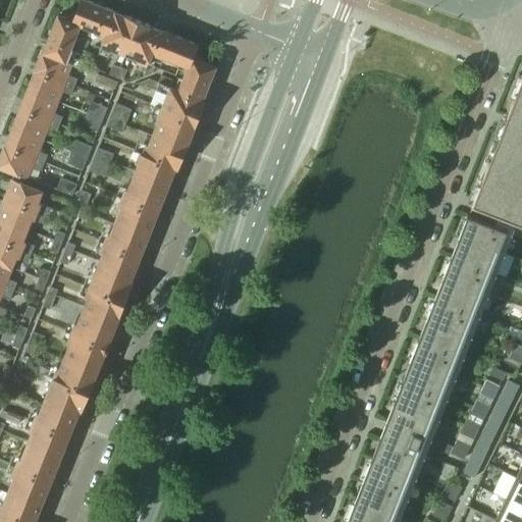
[(74,14),(72,15),(83,30),(99,37),(110,8),(88,0),(81,0),(75,15),(74,14)]
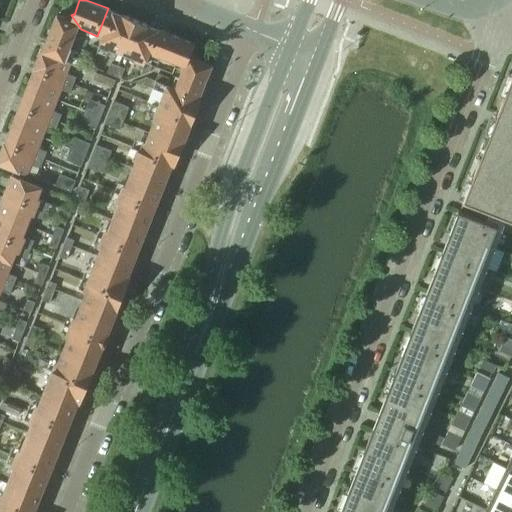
[(135,19),(108,8),(97,36),(101,38),(98,45),(100,46),(109,50),(110,47),(122,52),(135,19)]
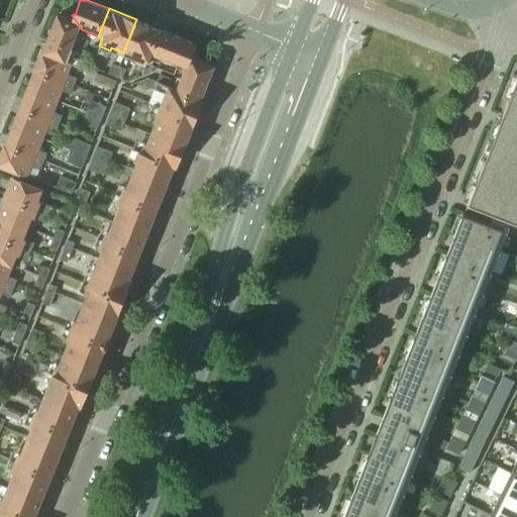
[(79,37),(82,29),(72,15),(68,16),(68,18),(58,14),(47,41),(76,53),(82,38),(79,37)]
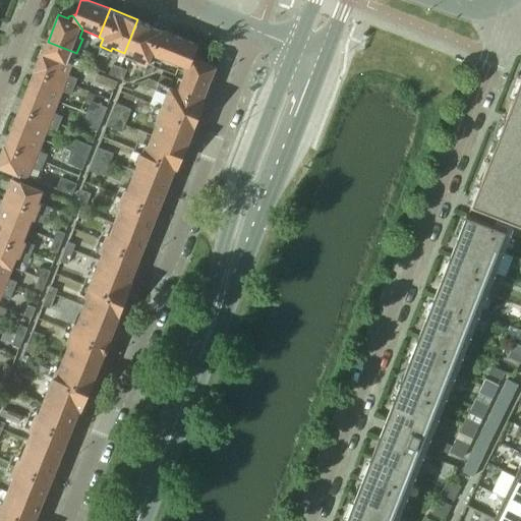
[(137,19),(124,53),(137,58),(136,61),(146,64),(141,76),(150,73),(153,67),(151,66),(154,60),(158,62),(159,60),(170,33),(153,26),(137,19)]
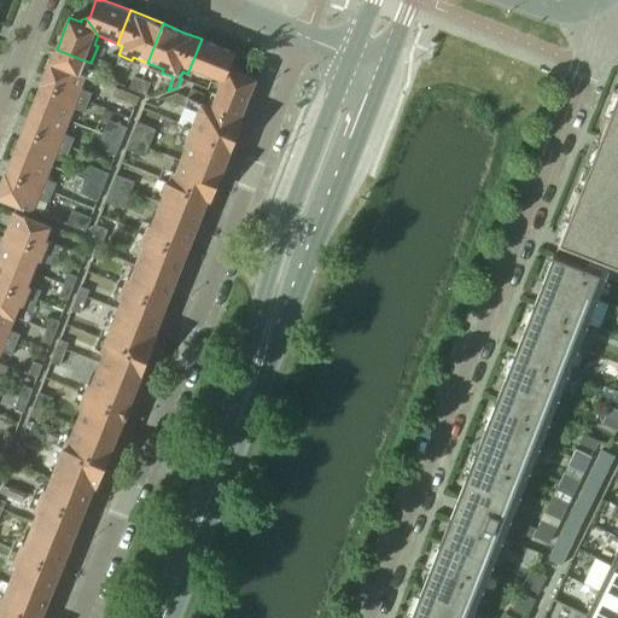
[(234,52),(202,39),(188,71),(197,75),(197,74),(215,81),(235,65),(233,62),(232,60),(234,52)]
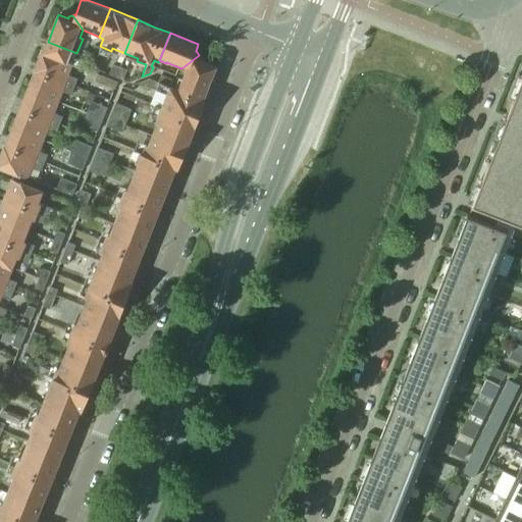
[(76,53),(48,42),(44,51),(43,50),(35,70),(36,70),(75,86),(79,77),(74,76),(76,71),(73,70),(77,59),(74,58),(76,53)]
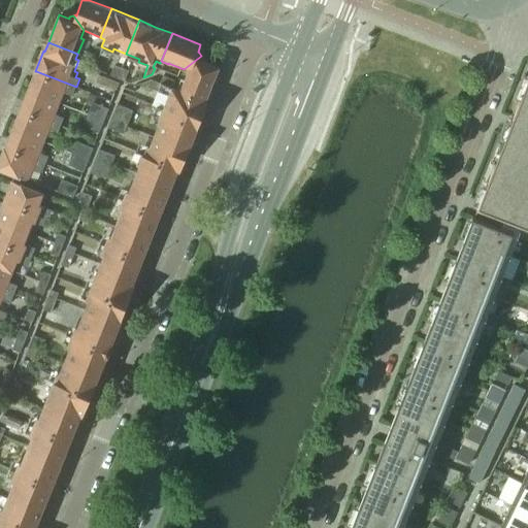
[(96,44),(92,55),(99,58),(103,47),(101,46),(96,44)]
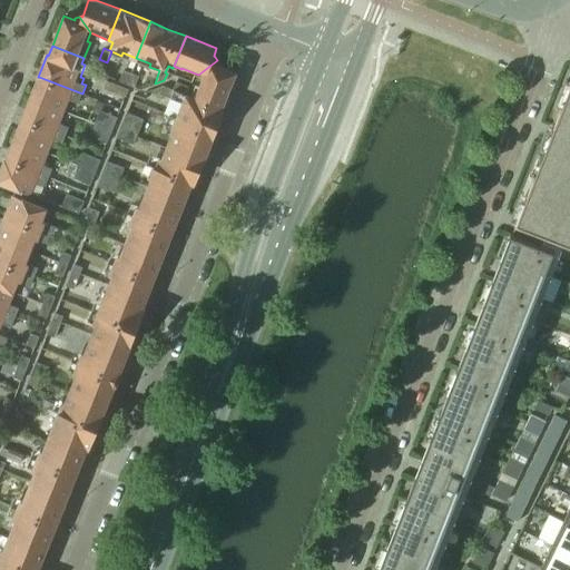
[(217,62),(217,60),(198,75),(192,90),(175,84),(173,90),(222,108),(236,72),(217,65),(217,62)]
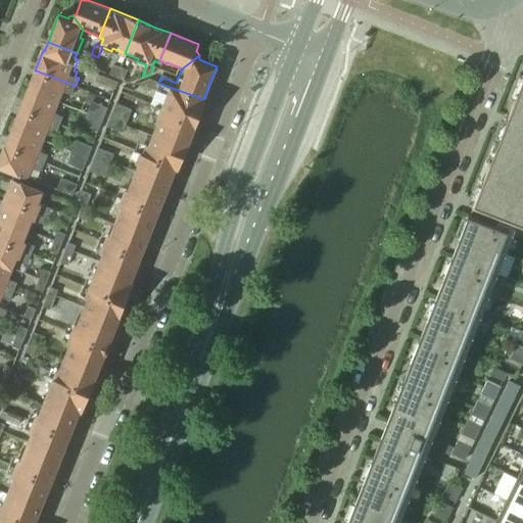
[(109,75),(117,77),(121,66),(113,63),(109,75)]
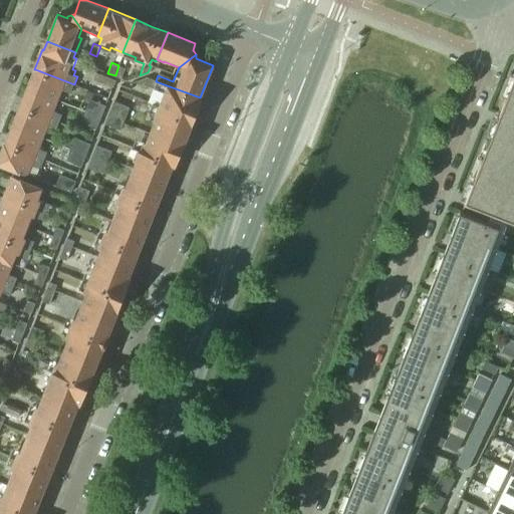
[(115,75),(122,78),(126,68),(118,65),(115,75)]
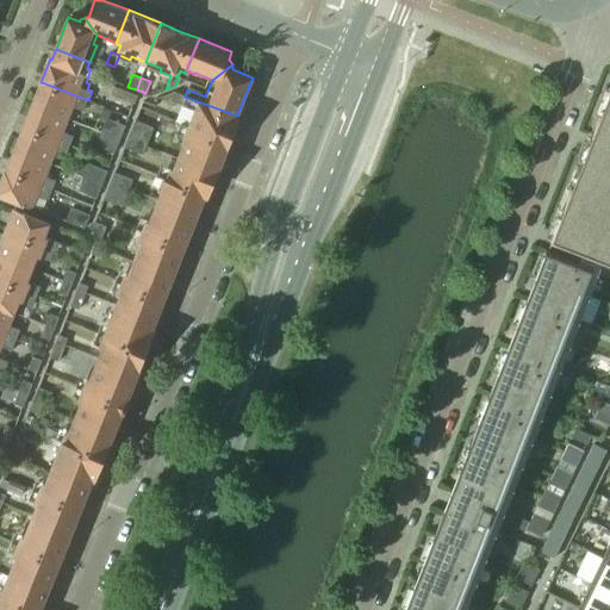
[(85,110),(88,100),(42,82),(32,106),(72,120),(74,113),(78,114),(80,109),(85,110)]
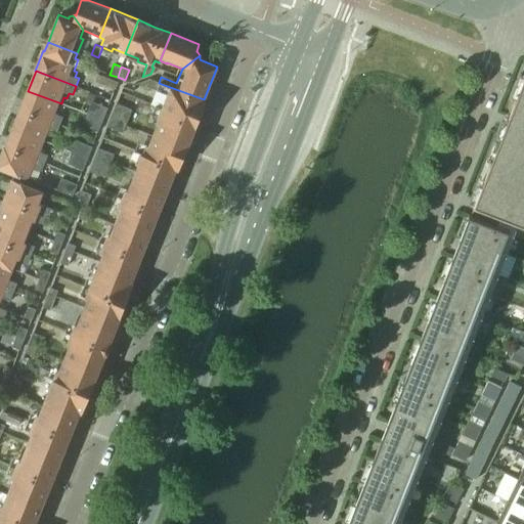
[(96,80),(106,84),(108,78),(98,74),(96,80)]
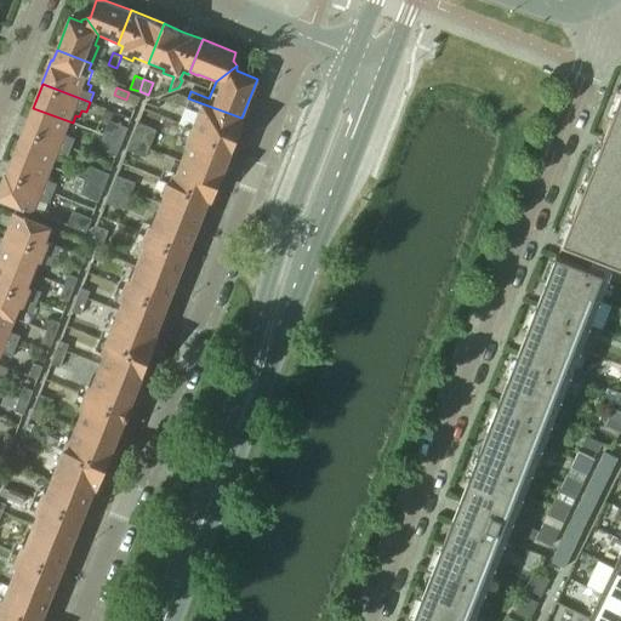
[(620,89),(564,235),(565,235),(560,245),(567,248),(567,249),(607,265),(604,272),(603,274),(620,280),(620,89)]
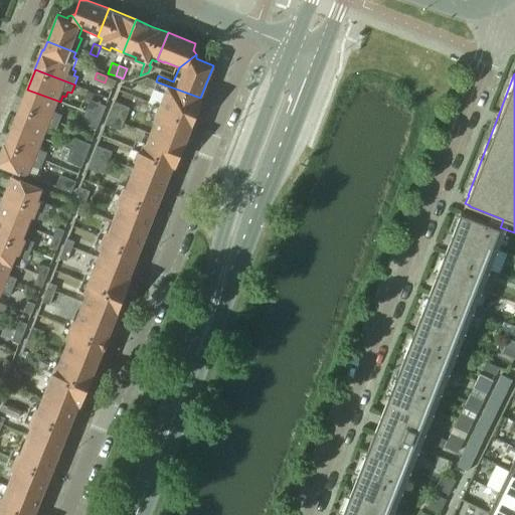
[(117,80),(107,76),(105,82),(114,87),(117,80)]
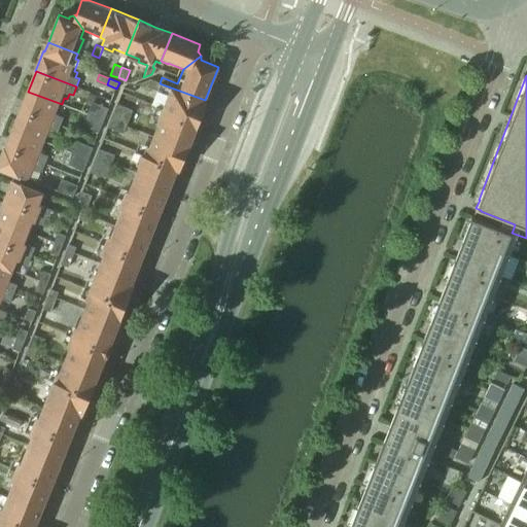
[(156,89),(159,82),(150,79),(148,85),(156,89)]
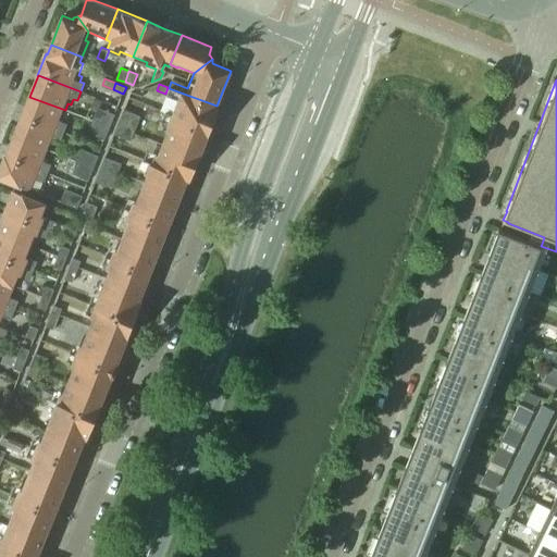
[(219,107),(217,106),(169,88),(165,96),(172,98),(173,95),(180,97),(172,115),(210,130),(219,107)]
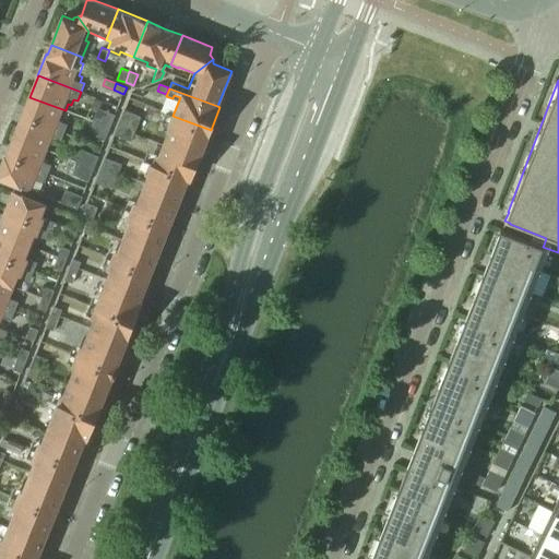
[(62,117),(66,110),(30,97),(22,117),(64,133),(68,125),(63,122),(66,118),(62,117)]
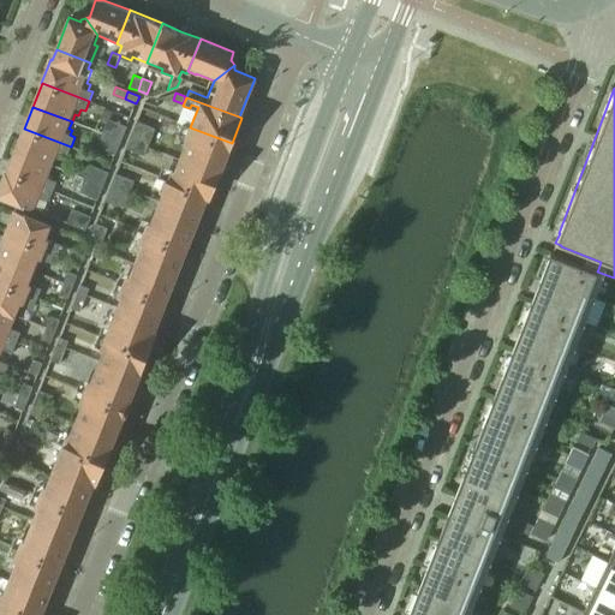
[(108,119),(103,132),(109,135),(112,127),(114,121),(108,119)]
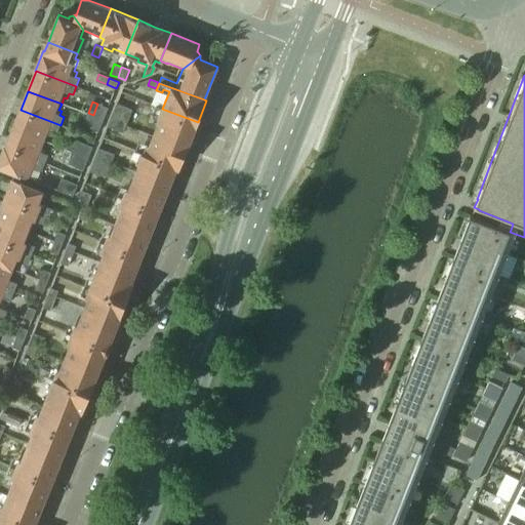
[(115,109),(125,113),(127,107),(117,103),(115,109)]
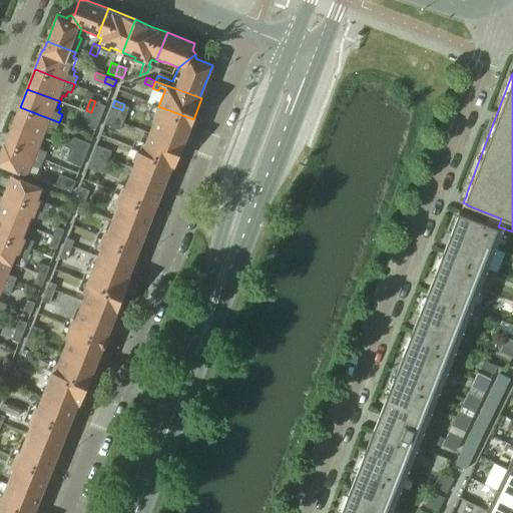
[(93,106),(103,111),(106,105),(95,101),(93,106)]
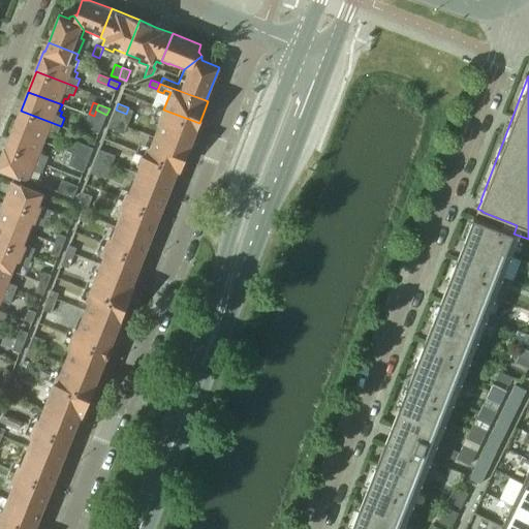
[(199,123),(163,110),(151,104),(149,110),(160,114),(158,118),(161,119),(156,132),(190,145),(199,123)]
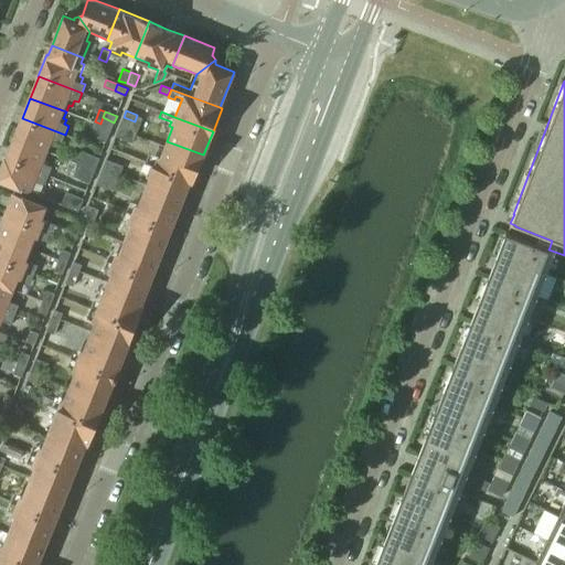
[(137,115),(135,121),(132,128),(138,130),(142,117),(137,115)]
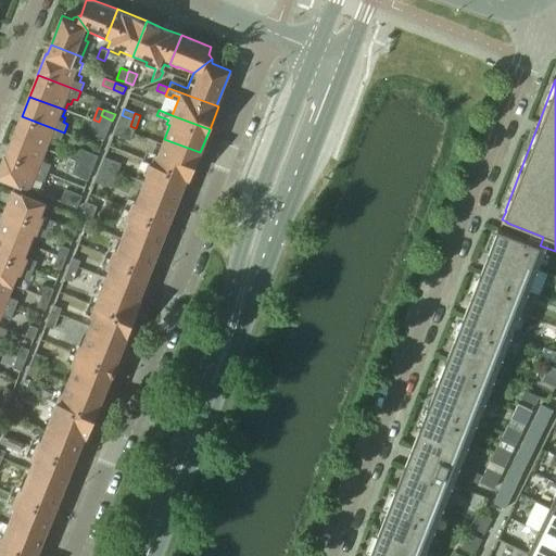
[(112,121),(101,115),(99,122),(110,126),(112,121)]
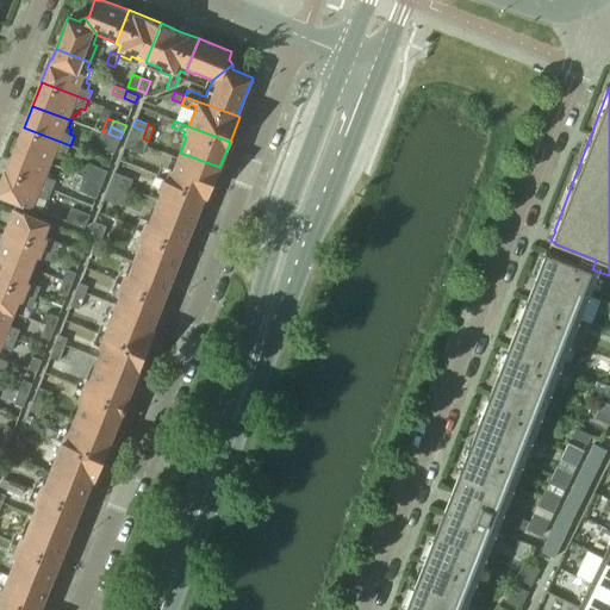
[(131,134),(143,138),(145,131),(134,126),(131,134)]
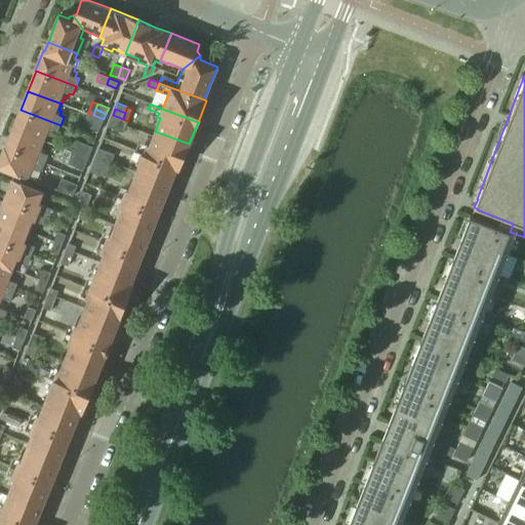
[(56,133),(61,125),(21,110),(13,128),(46,142),(48,135),(51,136),(53,132),(56,133)]
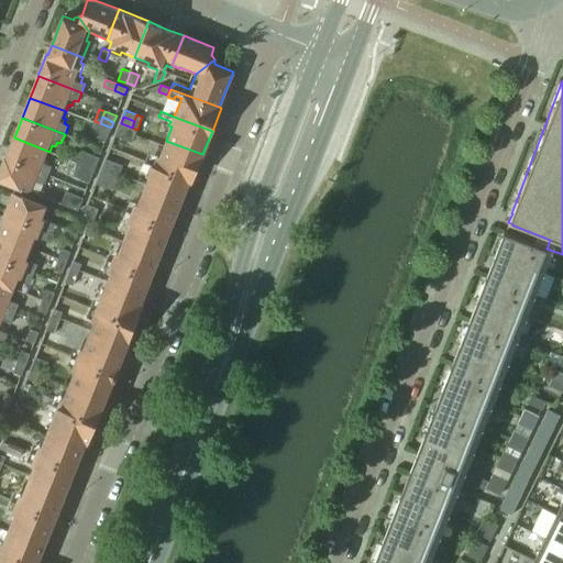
[(100,123),(95,121),(89,133),(95,135),(97,130),(100,123)]
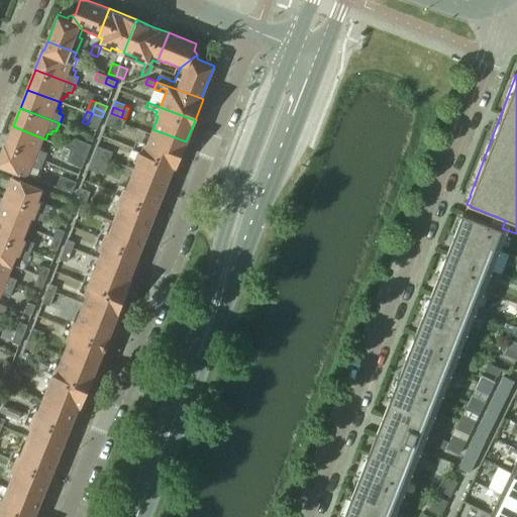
[(102,117),(92,113),(89,119),(100,123),(102,117)]
